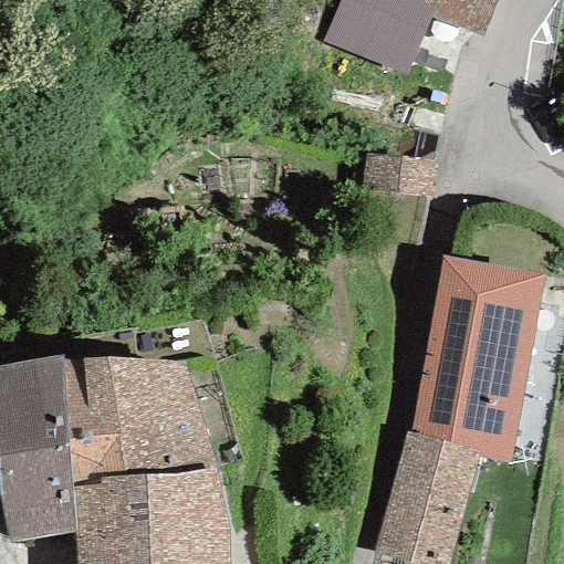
[(338,0),(323,40),(409,74),(432,17),(438,4),(427,0),(338,0)]
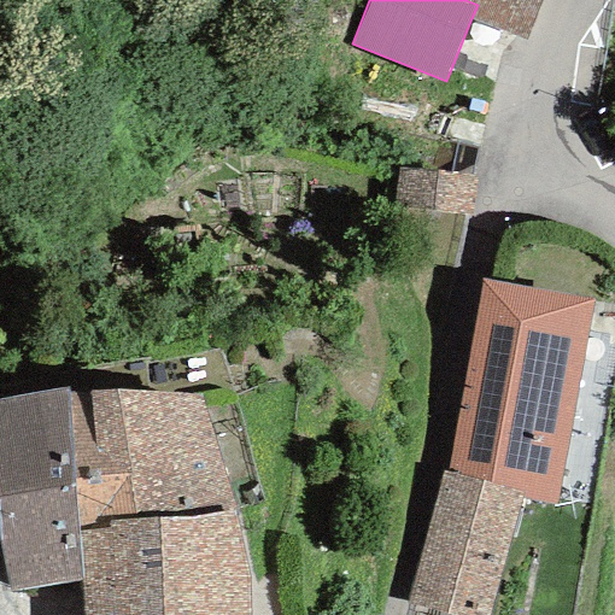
[(529,39),(543,0),(466,0),(478,5),(472,18),(529,39)]
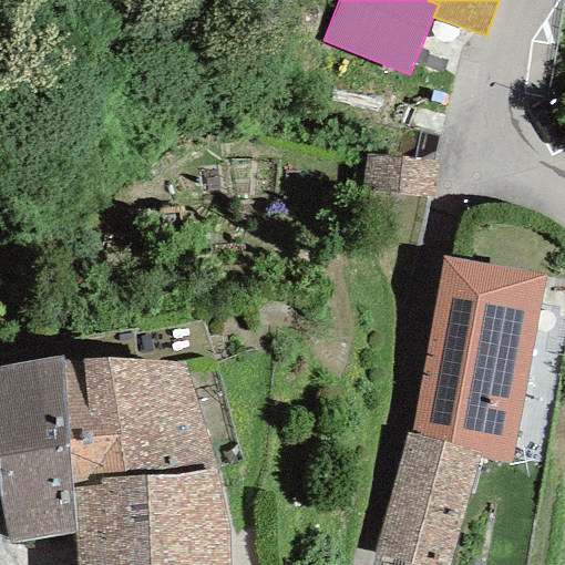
[(545,274),(444,254),(412,433),(482,451),(479,456),(513,462),(545,274)]
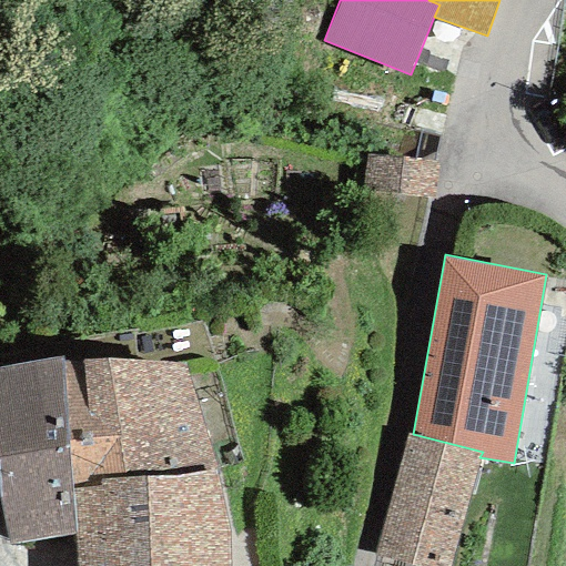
[(62,354),(0,365),(0,468),(2,495),(8,544),(77,533),(73,488),(63,359),(62,354)]
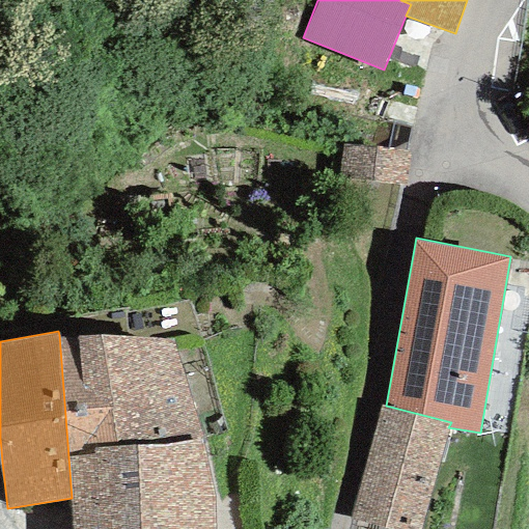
[(100,333),(59,335),(68,456),(94,453),(94,448),(204,440),(174,337),(100,333)]
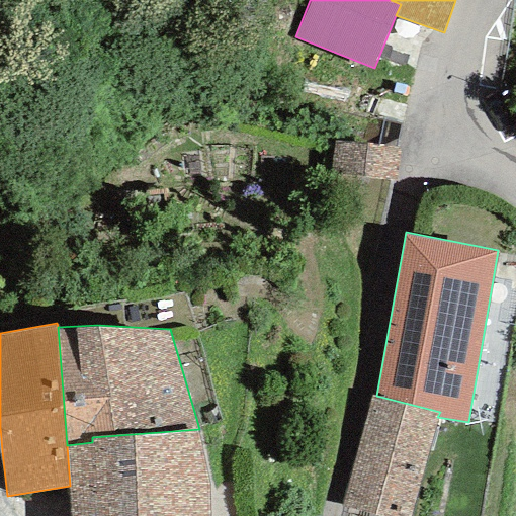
[(410,515),(437,417),(440,412),(376,396),(371,394),(344,504),(389,515),(410,515)]
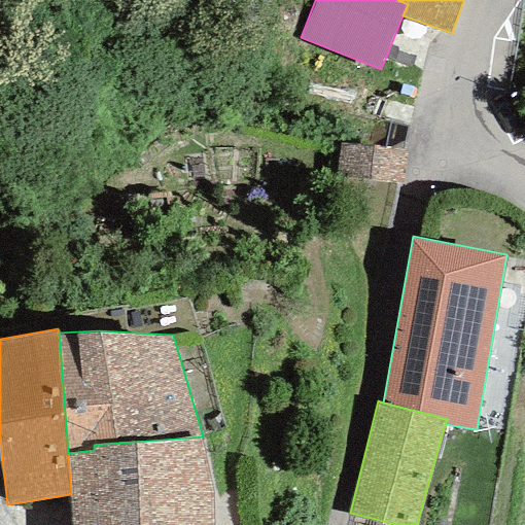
[(216,524),(216,491),(203,436),(94,445),(94,450),(68,453),(71,494),(72,524),(216,524)]
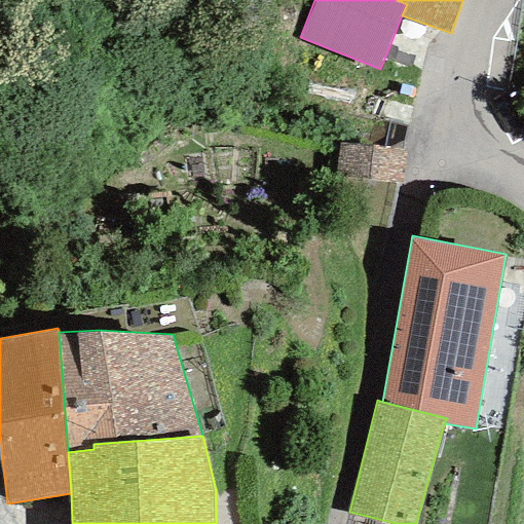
All buildings are outlined.
